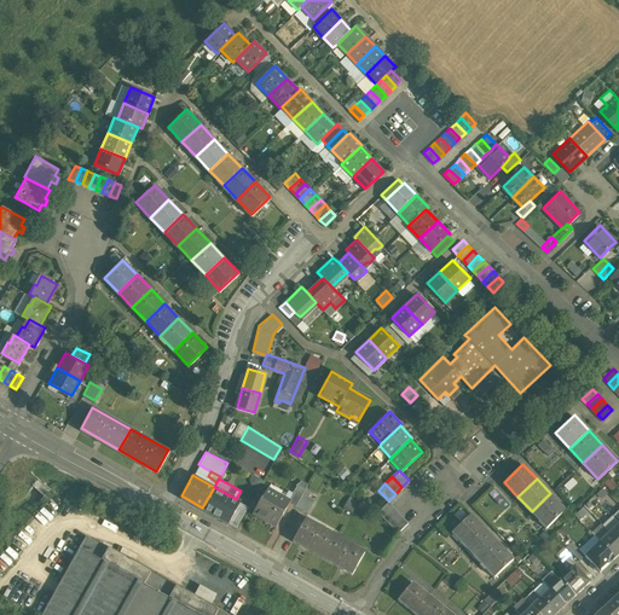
[(236,499),(214,487),(202,508),(227,522),(239,502),(236,499)]
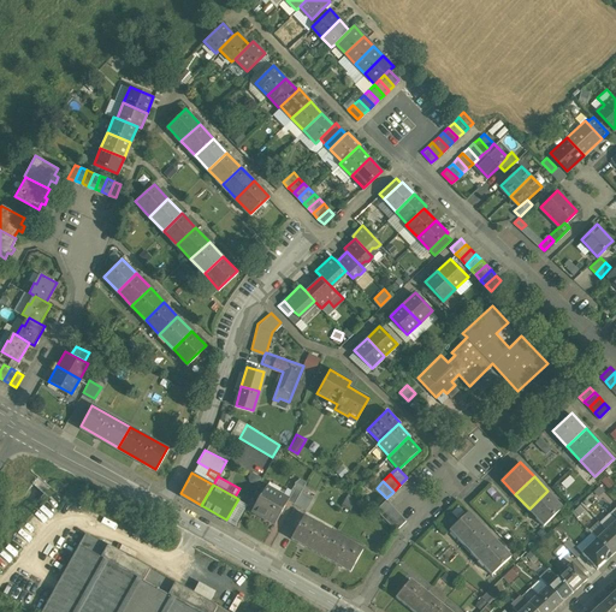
[(266,486),(261,495),(260,495),(252,510),(274,522),(288,499),(288,498),(266,486)]
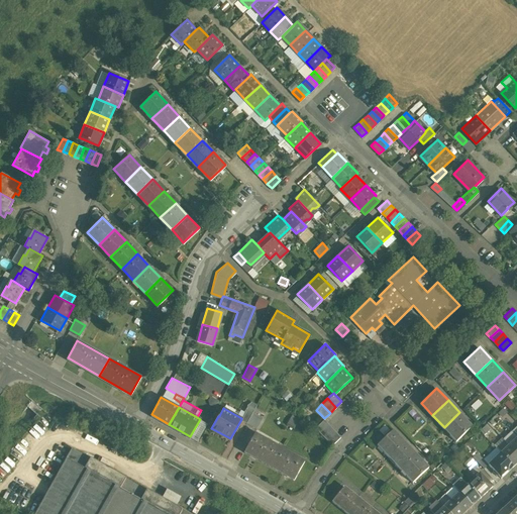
[(246,408),(241,418),(241,419),(246,422),(247,421),(252,411),(246,408)]
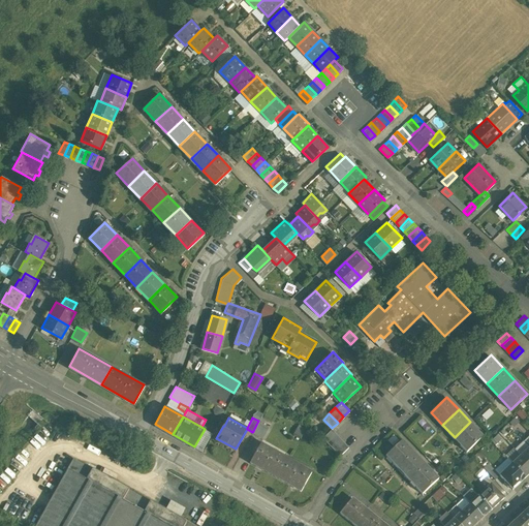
[(269,427),(258,421),(253,431),(262,437),(269,427)]
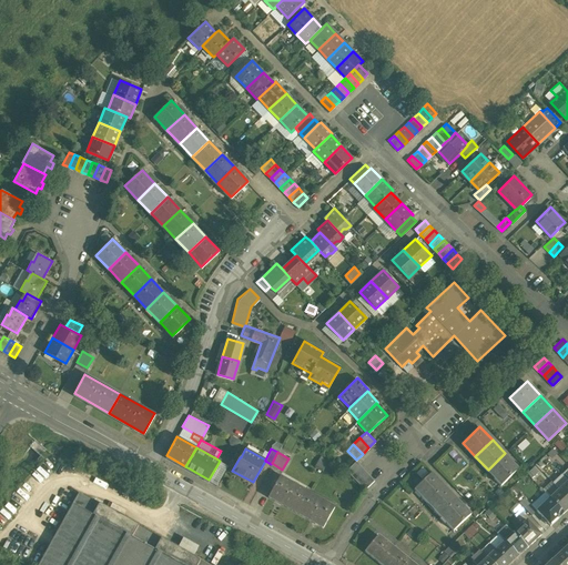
[(505,453),(488,470),(501,483),(518,467),(505,453)]
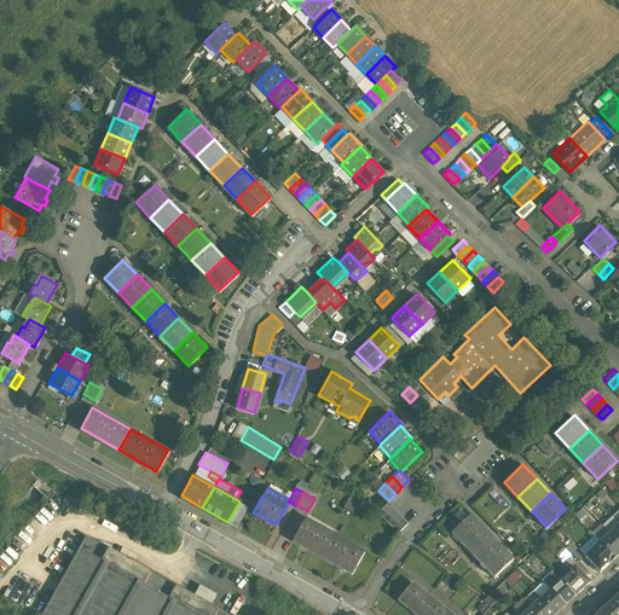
[(388,500),(377,510),(382,516),(393,505),(388,500)]
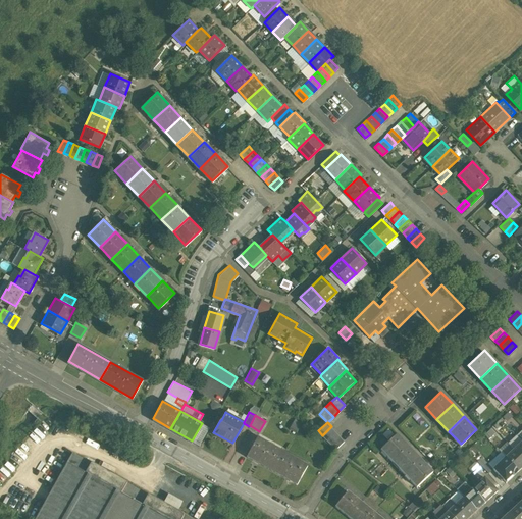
[(331,426),(322,435),(327,439),(335,431),(331,426)]
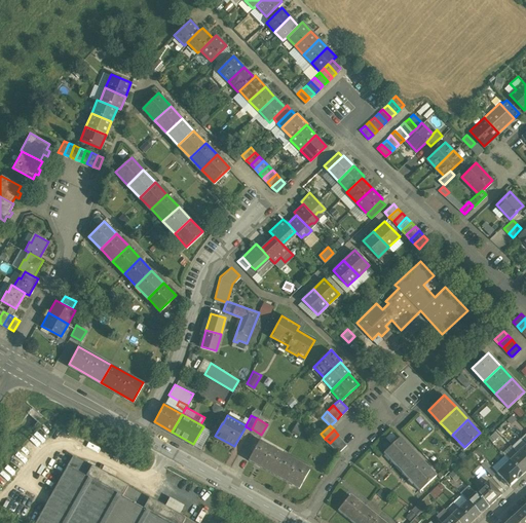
[(385,435),(389,441),(396,436),(392,431),(385,435)]
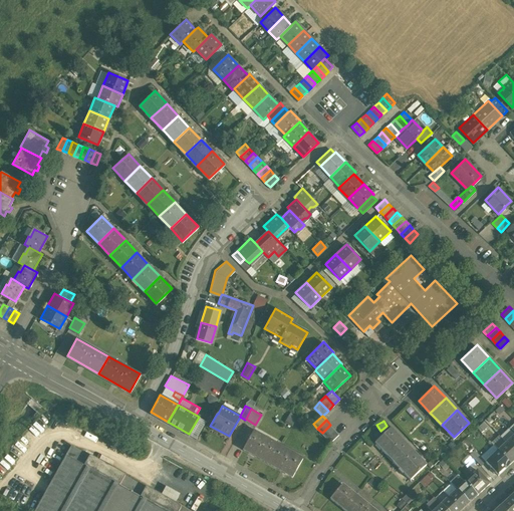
[(330,425),(322,433),(326,437),(334,429),(330,425)]
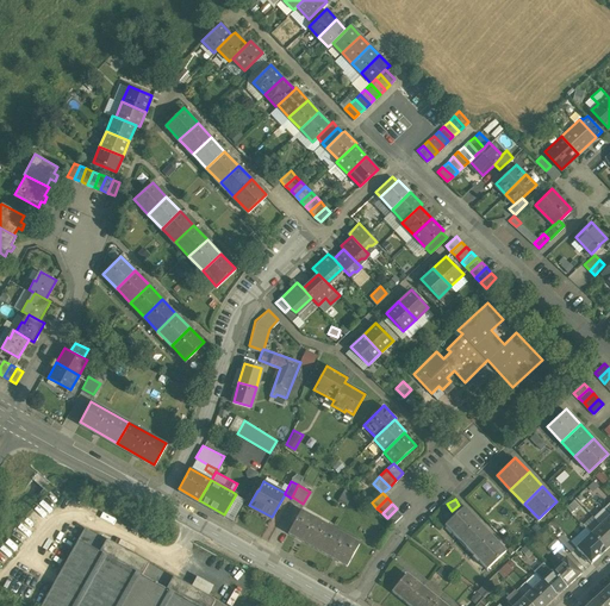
[(464,506),(444,524),(459,538),(477,520),(464,506)]
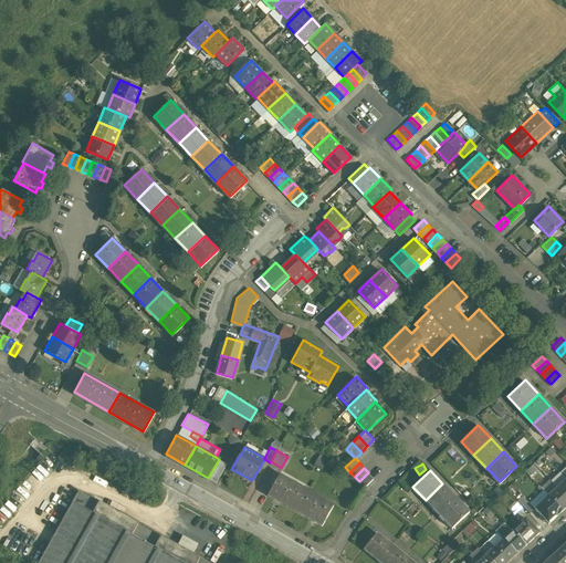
[(368,472),(359,481),(364,487),(374,477),(368,472)]
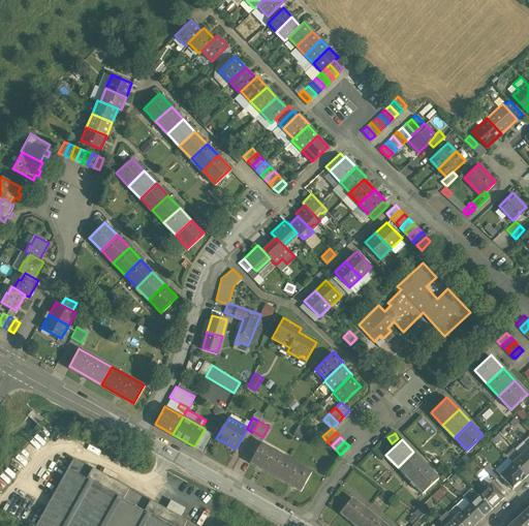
[(268,445),(267,447),(259,444),(250,461),(276,475),(285,458),(279,455),(280,453),(268,445)]
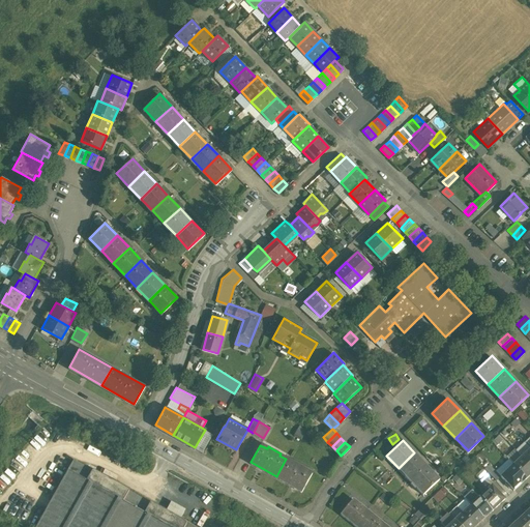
[(414,452),(399,468),(411,480),(427,466),(414,452)]
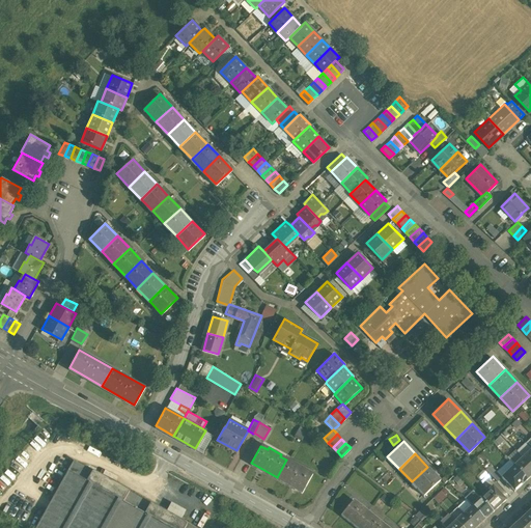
[(530,473),(530,465),(523,455),(514,464),(527,477),(530,473)]
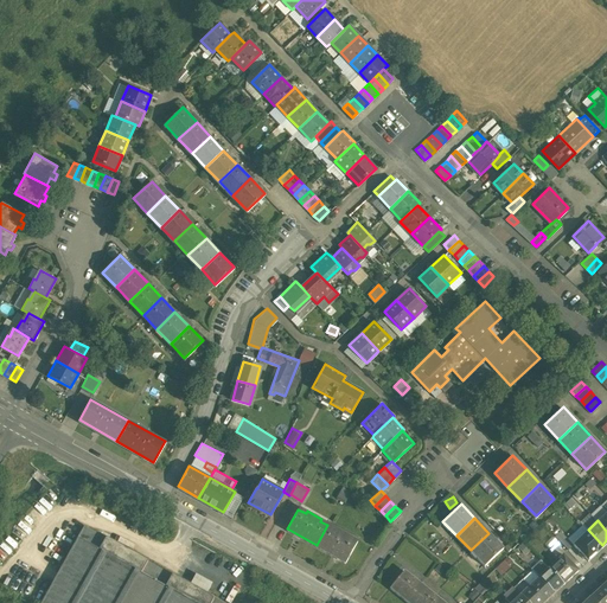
[(225,602),(84,524),(77,536),(197,602),(225,602)]
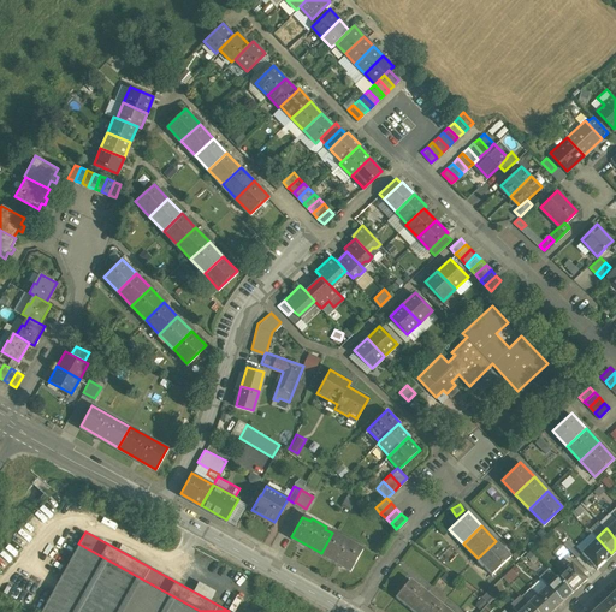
[(355,544),(341,535),(339,538),(332,533),(321,553),(350,569),(361,550),(354,546),(355,544)]
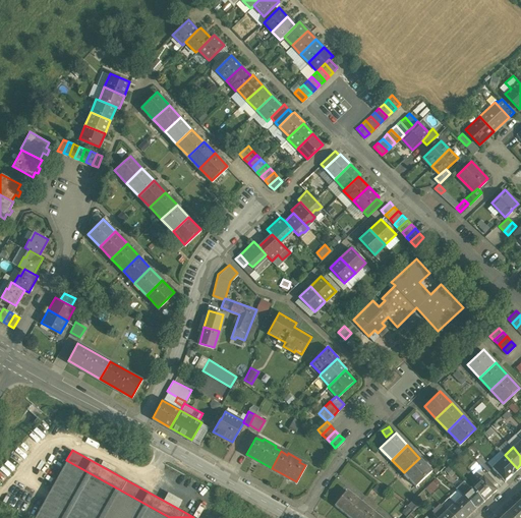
[(505,455),(491,467),(505,480),(517,468),(505,455)]
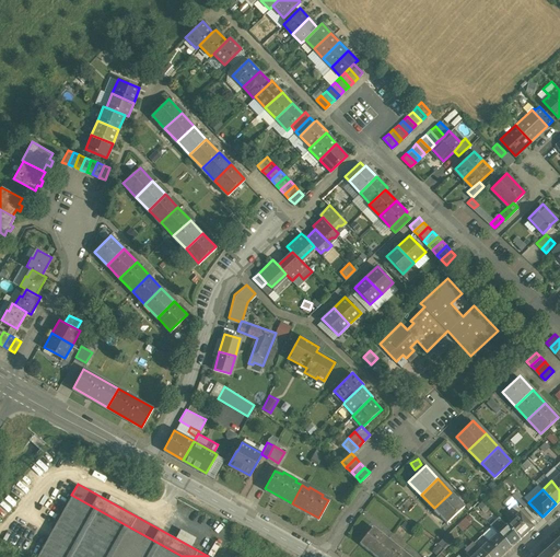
[(451,492),(434,508),(446,521),(464,506),(451,492)]
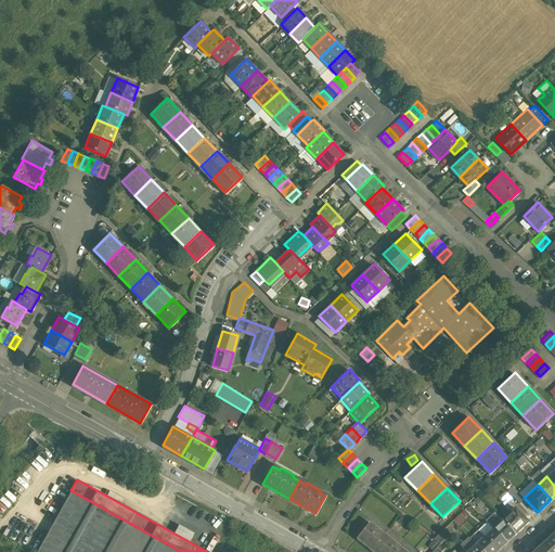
[(71,491),(36,551),(180,551),(71,490),(71,491)]
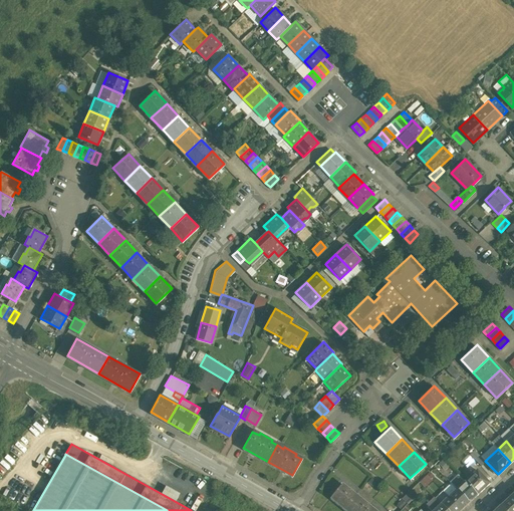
[(468,454),(462,460),(467,466),(473,460),(468,454)]
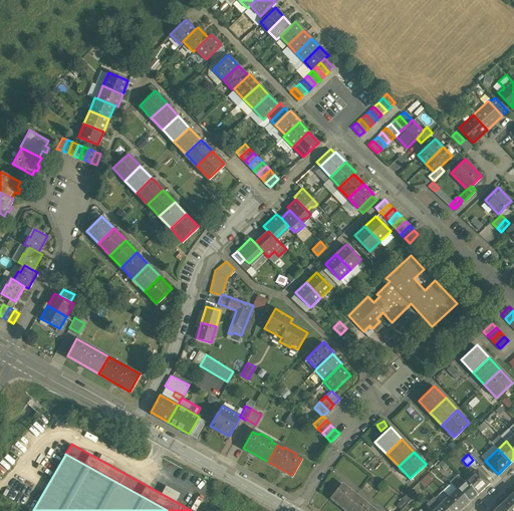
[(425,484),(435,474),(430,469),(421,479),(425,484)]
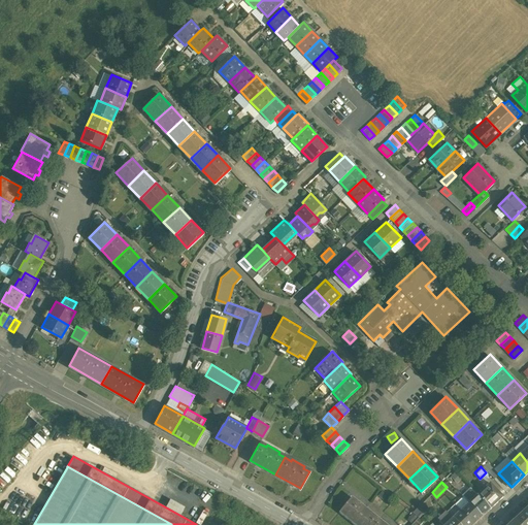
[(502,495),(490,482),(476,493),(490,507),(502,495)]
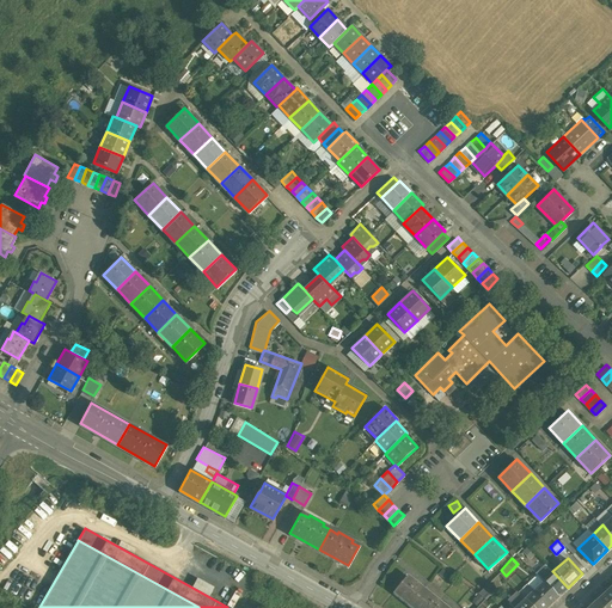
[(568,588),(552,571),(543,581),(558,596),(568,588)]
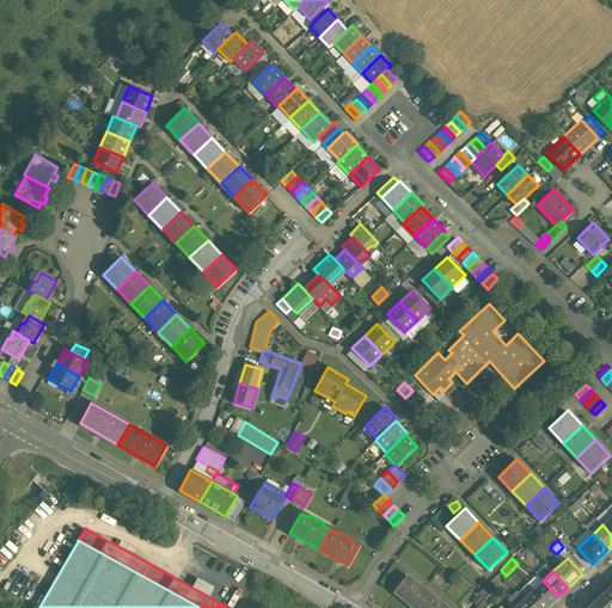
[(416,607),(430,593),(408,573),(393,591),(414,607),(416,607)]
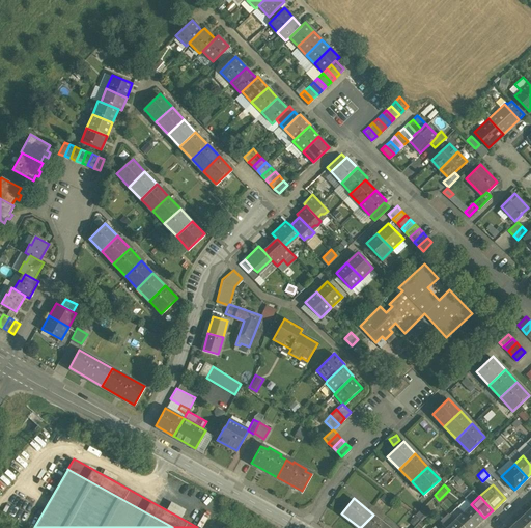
[(484,518),(471,504),(464,511),(476,525),(484,518)]
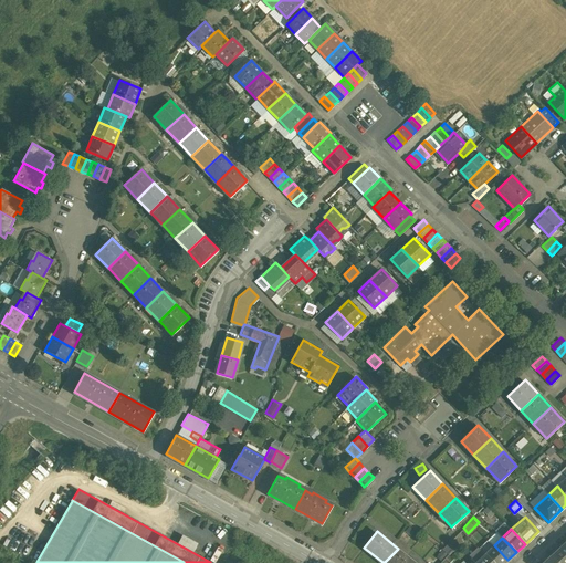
[(556,562),(565,562),(565,541),(551,556),(556,562)]
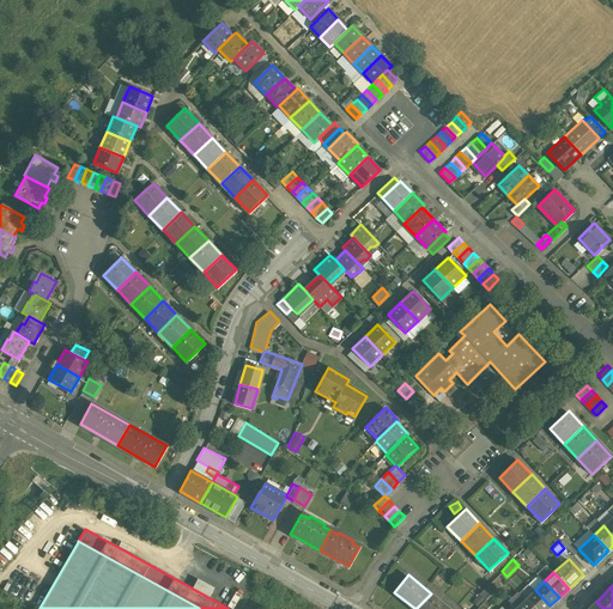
[(237,590),(229,606),(234,608),(242,592),(237,590)]
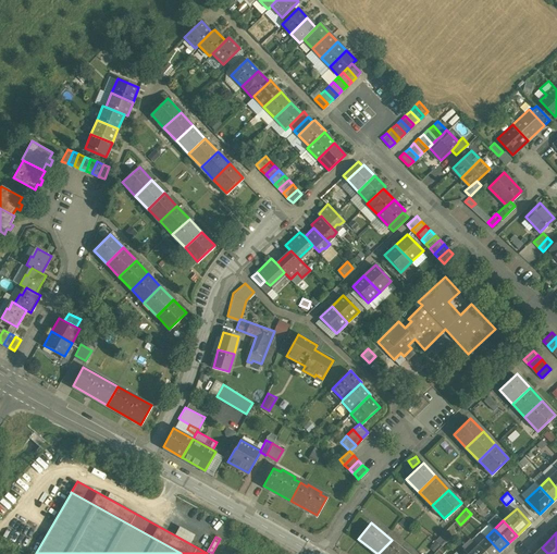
[(496,553),(499,551),(486,537),(478,545),(485,553),(496,553)]
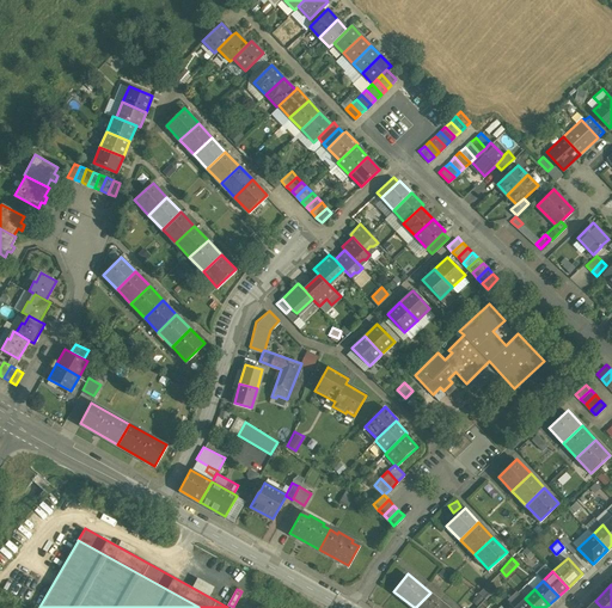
[(450,607),(430,593),(416,607),(450,607)]
